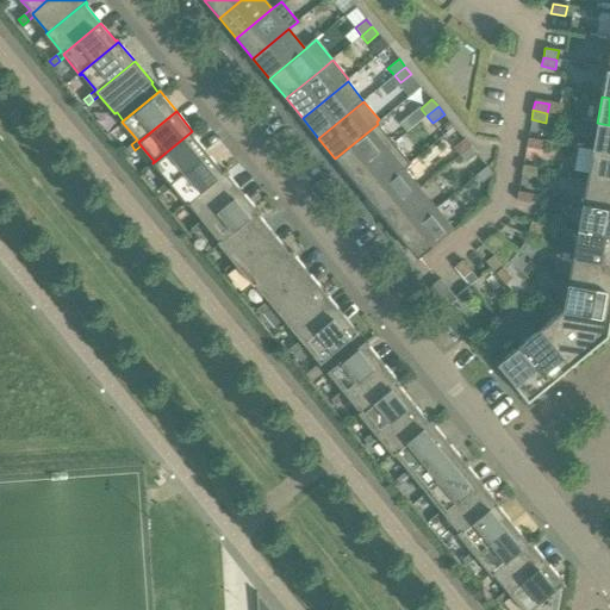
[(609,125),(597,123),(592,150),(609,153),(609,125)]
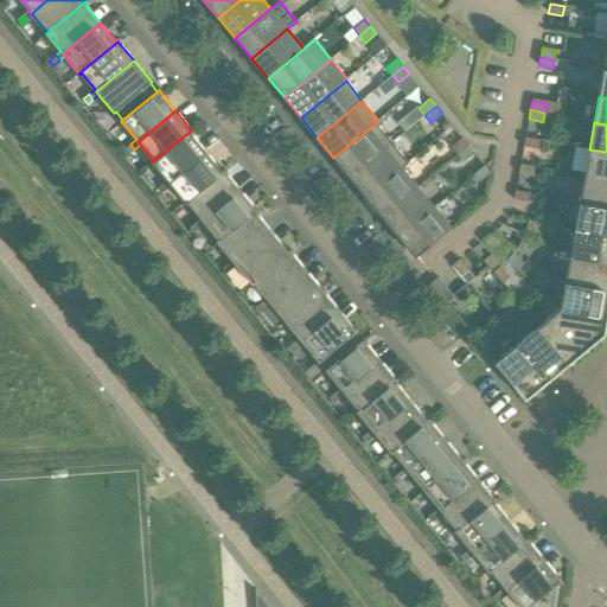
[(333,158),(350,177),(391,142),(376,123),(333,158)]
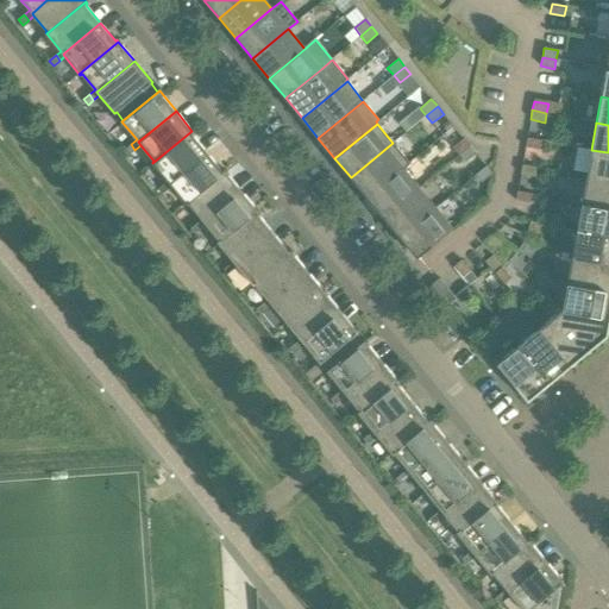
[(167,190),(171,186),(169,183),(207,152),(193,135),(194,133),(192,131),(152,163),(168,181),(162,184),(167,190)]
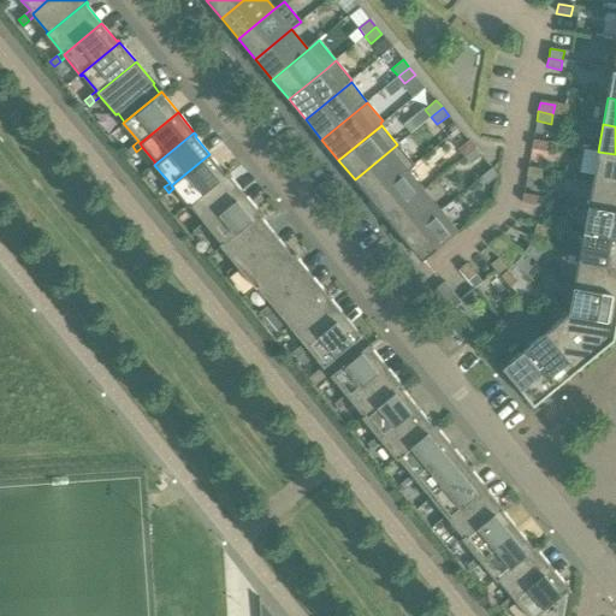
[(533,140),(532,149),(545,152),(548,142),(533,140)]
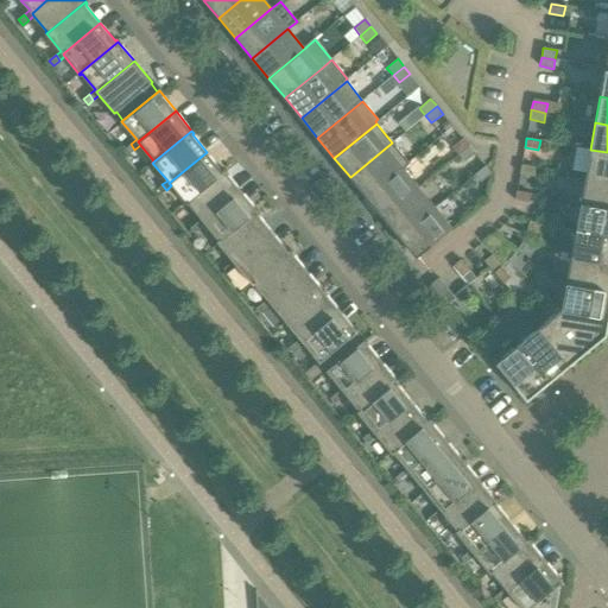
[(453,147),(458,154),(469,146),(463,139),(453,147)]
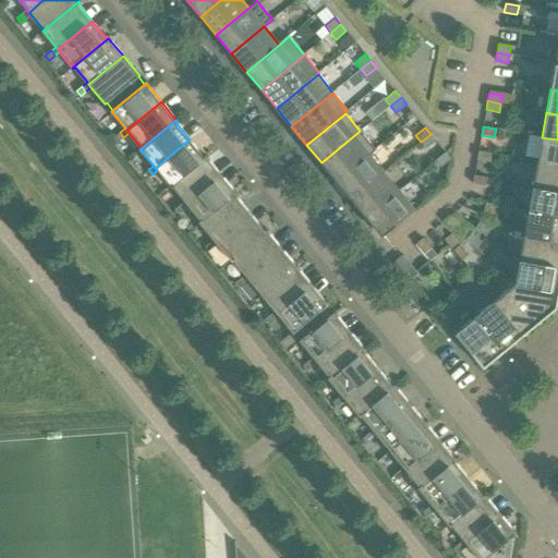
[(322,162),(337,181),(375,149),(360,131),(322,162)]
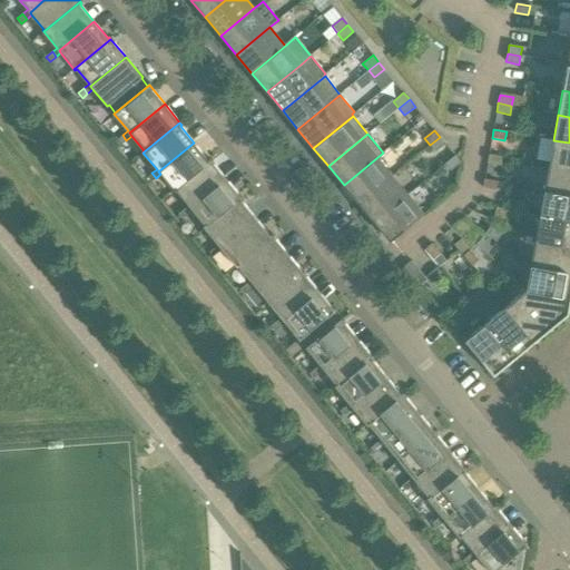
[(117,139),(121,145),(126,140),(123,135),(117,139)]
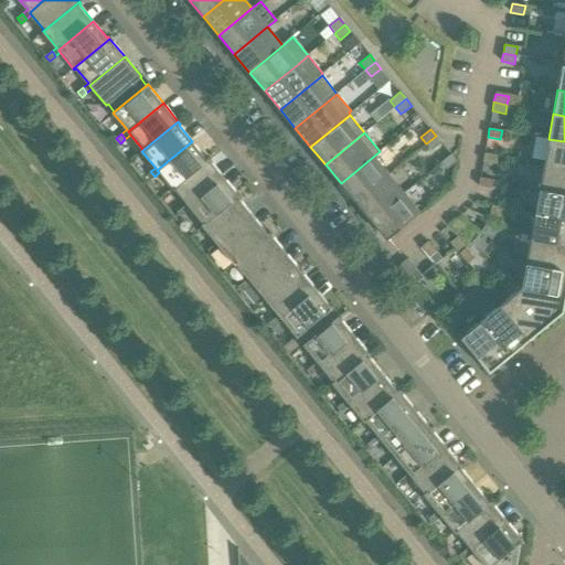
[(436,136),(426,144),(432,151),(441,142),(436,136)]
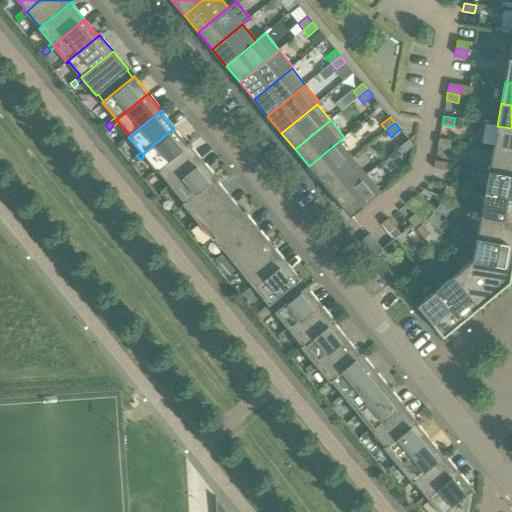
[(511,128),(497,126),(493,148),(511,151),(511,128)]
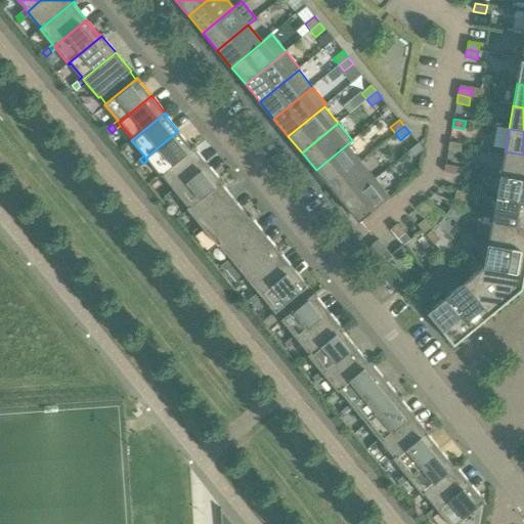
[(147,160),(160,175),(193,146),(192,145),(191,146),(178,131),(145,158),(147,160)]
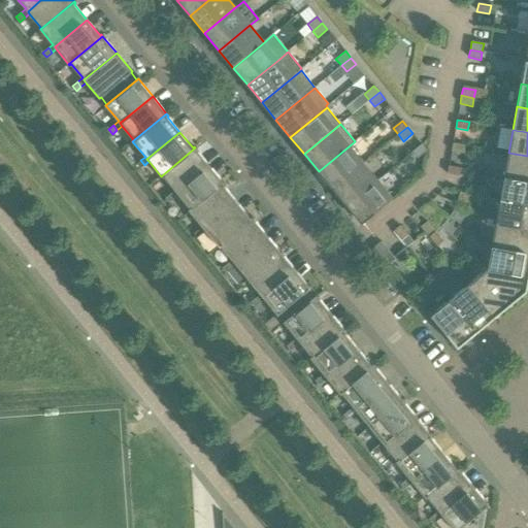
[(319,171),(333,189),(364,164),(350,146),(356,142),(355,141),(319,171)]
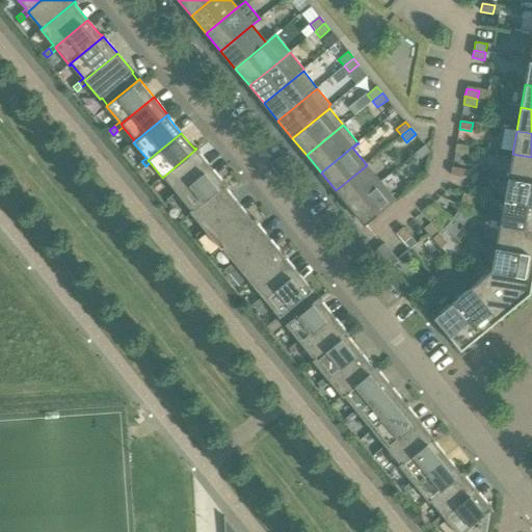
[(456,143),(455,152),(467,154),(469,145),(456,143)]
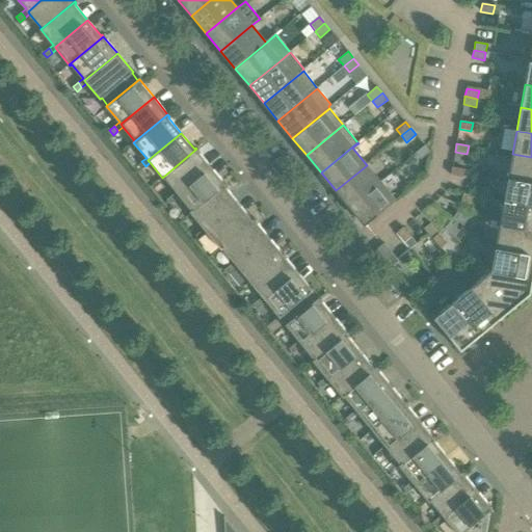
[(420,159),(430,152),(425,144),(415,153),(420,159)]
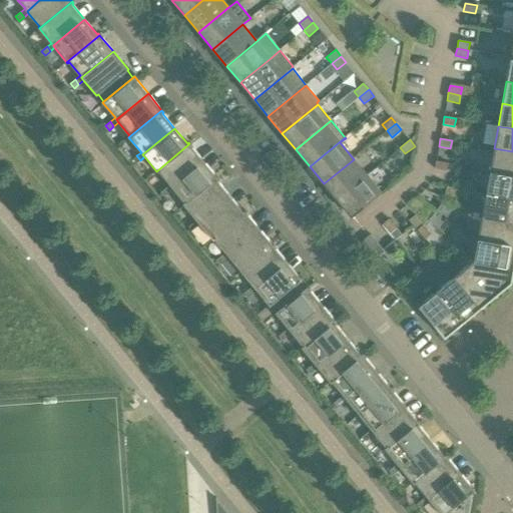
[(168,193),(173,189),(171,186),(203,160),(189,143),(156,171),(157,172),(159,171),(170,184),(165,188),(168,193)]
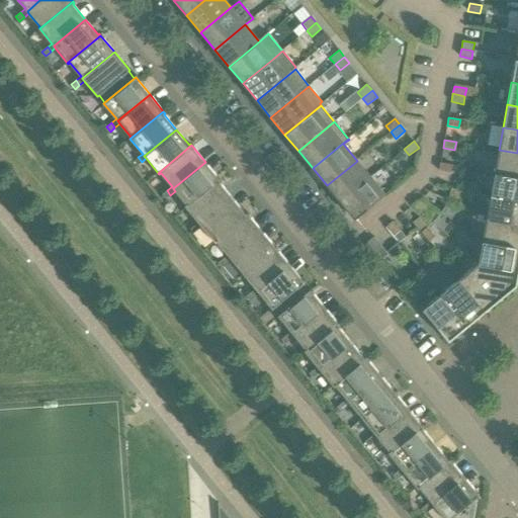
[(517,153),(499,150),(495,173),(517,176),(517,153)]
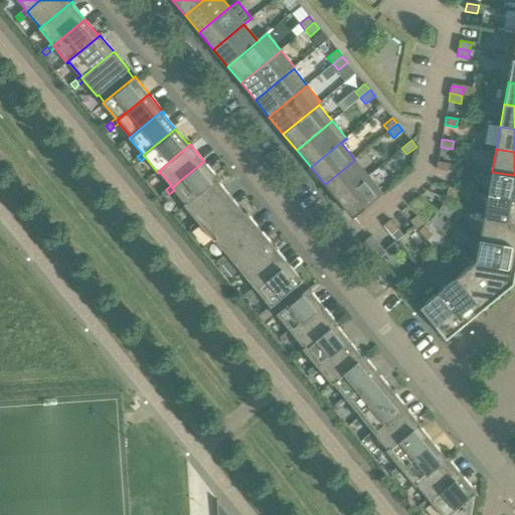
[(132,161),(134,163),(136,165),(141,161),(137,156),(132,161)]
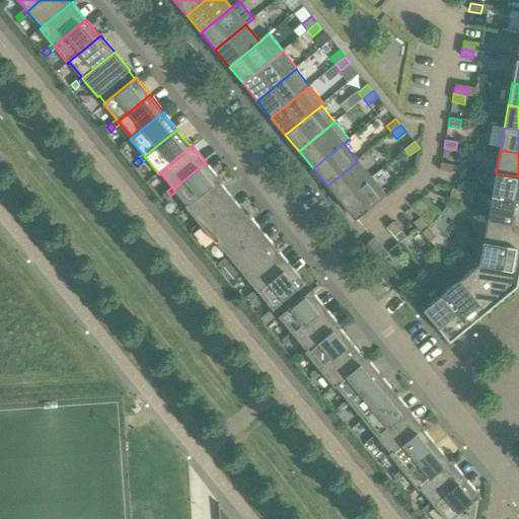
[(327,186),(342,203),(371,178),(358,161),(327,186)]
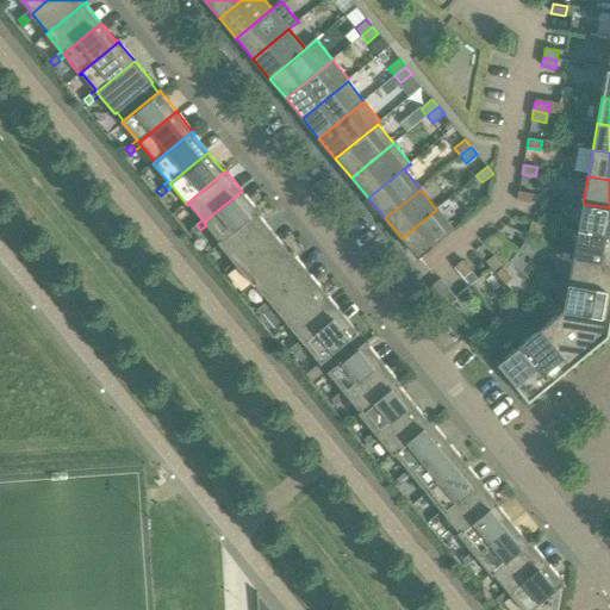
[(218,242),(219,244),(259,211),(242,191),(204,222),(206,225),(219,241),(218,242)]
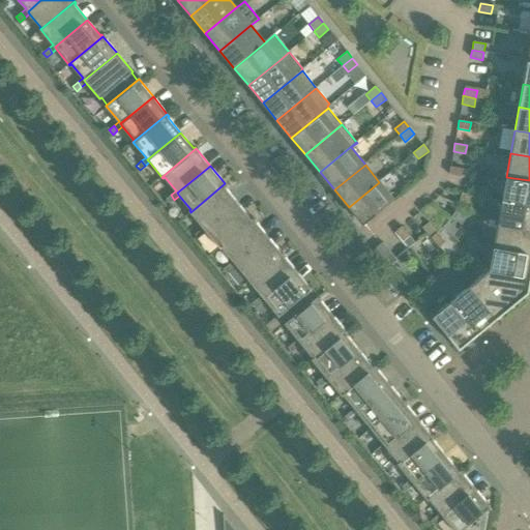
[(450,167),(448,175),(461,177),(463,169),(450,167)]
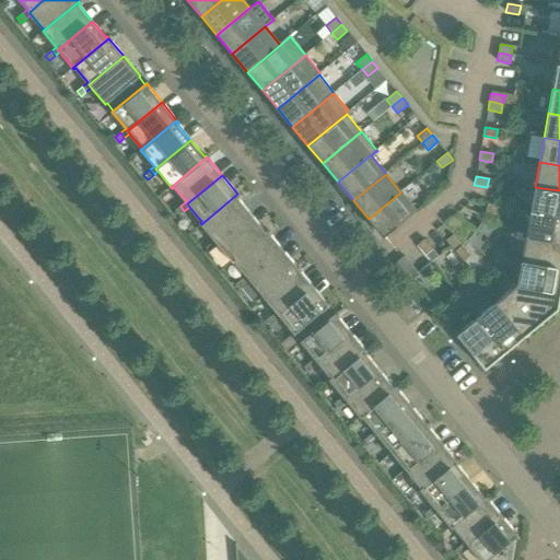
[(559,190),(535,187),(531,211),(559,217),(559,190)]
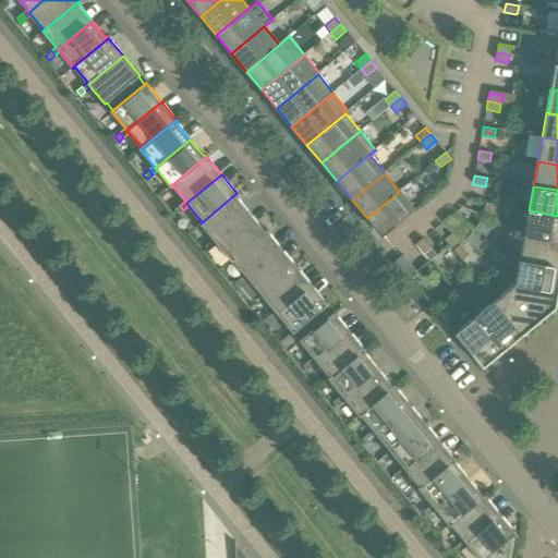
[(399,192),(367,218),(381,237),(414,209),(399,192)]
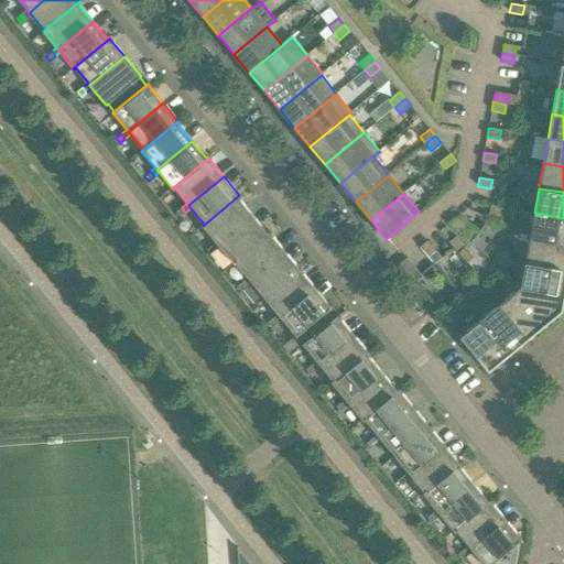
[(216,250),(220,247),(217,243),(252,215),(239,198),(240,196),(239,195),(203,226),(216,241),(212,246),(216,250)]
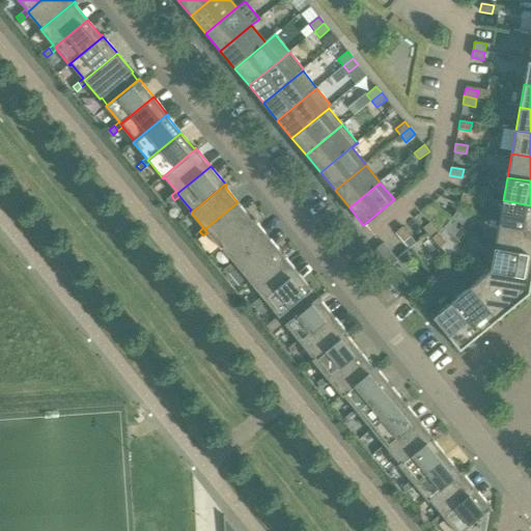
[(460,201),(473,203),(474,195),(463,193),(460,201)]
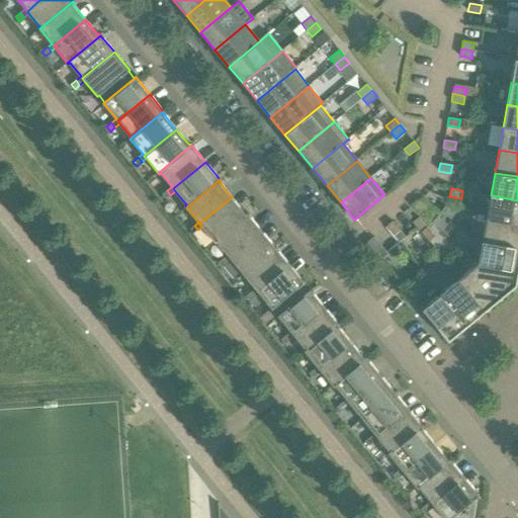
[(170,195),(167,190),(162,194),(165,199),(170,195)]
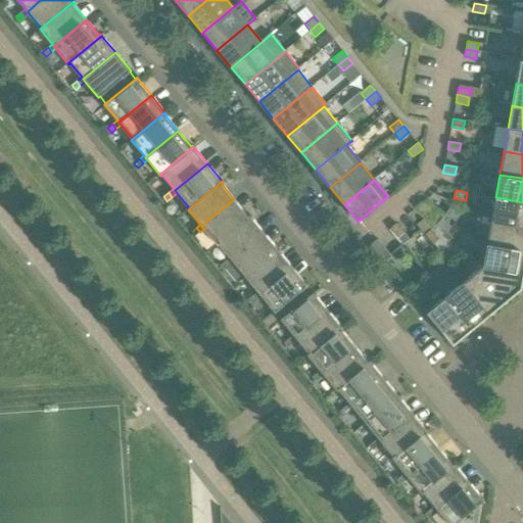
[(522,202),(495,197),(491,221),(522,226),(522,202)]
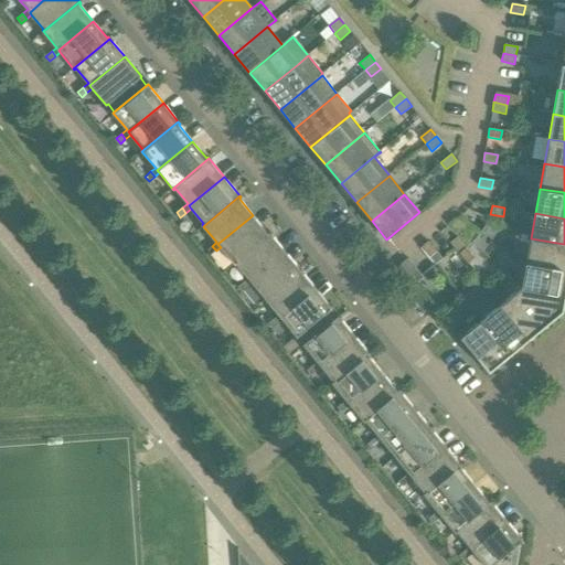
[(221,247),(233,263),(269,232),(268,231),(267,232),(253,215),(217,244),(221,247)]
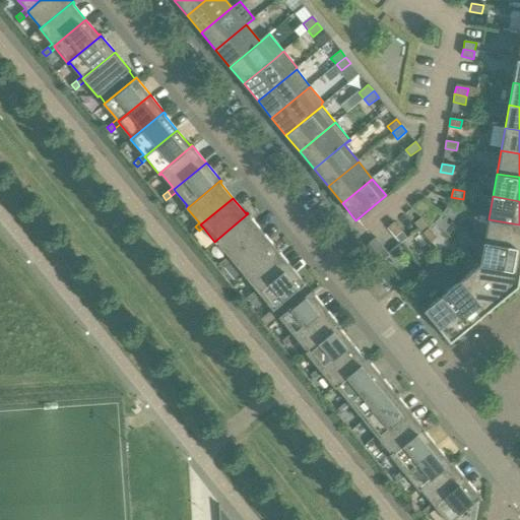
[(443,213),(452,220),(457,213),(447,206),(443,213)]
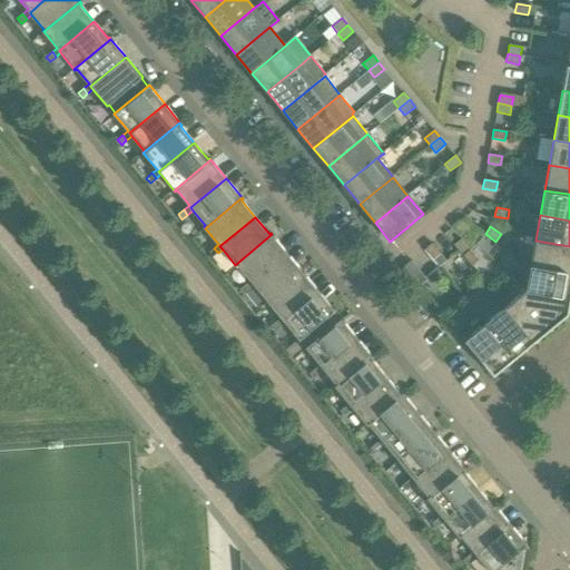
[(249,290),(255,285),(252,282),(287,253),(272,234),(235,265),(237,267),(238,266),(251,281),(245,285),(249,290)]
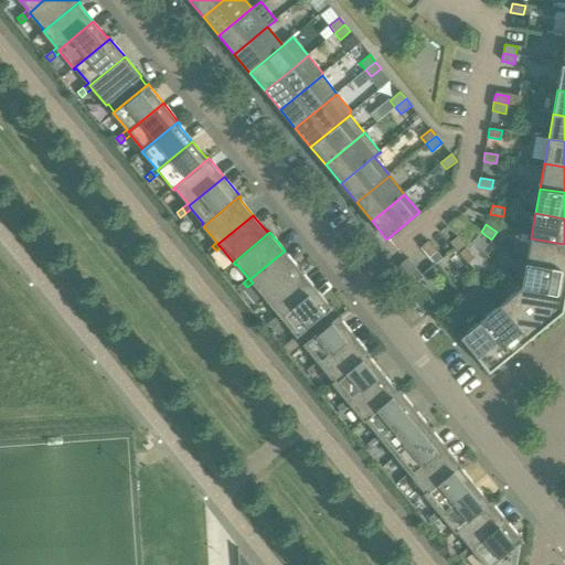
[(471,243),(481,252),(487,245),(477,236),(471,243)]
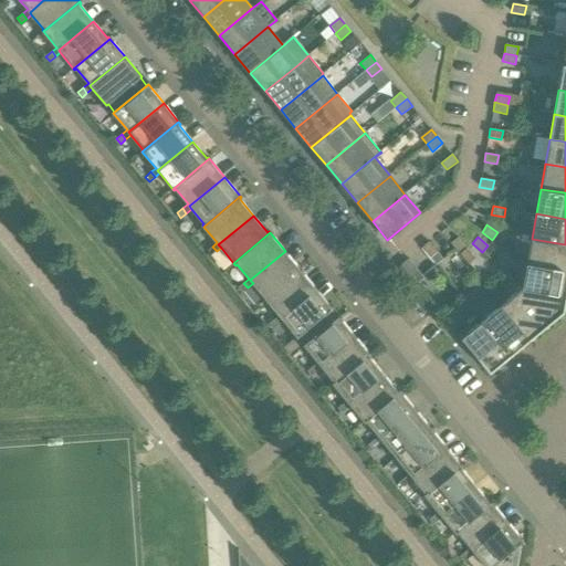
[(565,244),(532,239),(526,263),(565,270),(565,244)]
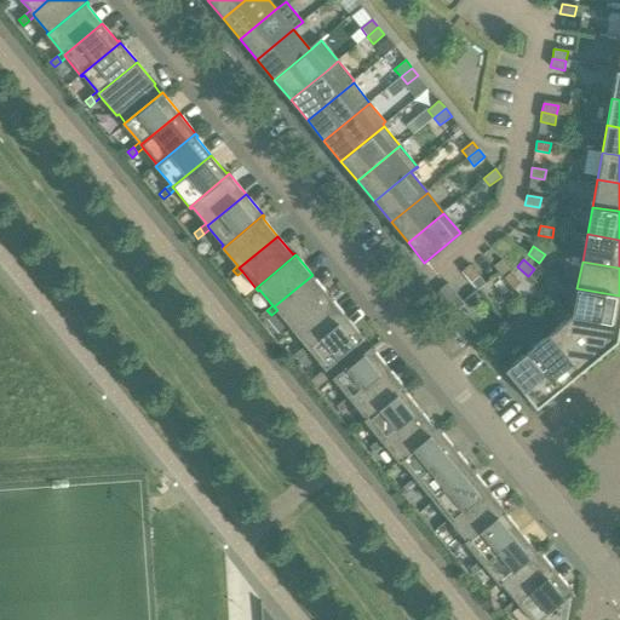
[(470,265),(463,271),(478,291),(486,285),(470,265)]
